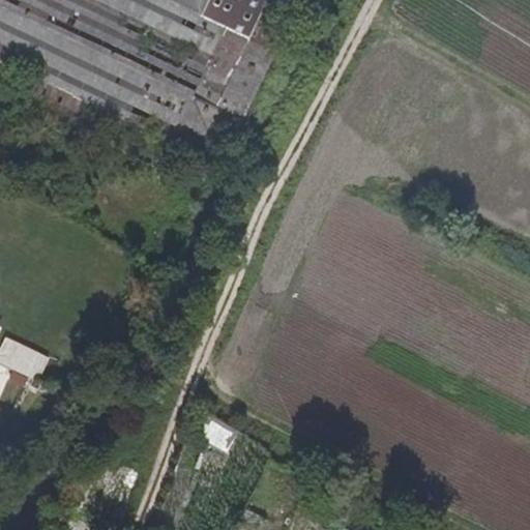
[(0,0),(0,60),(125,120),(150,131),(146,141),(179,156),(183,148),(217,165),(293,0),(0,0)]
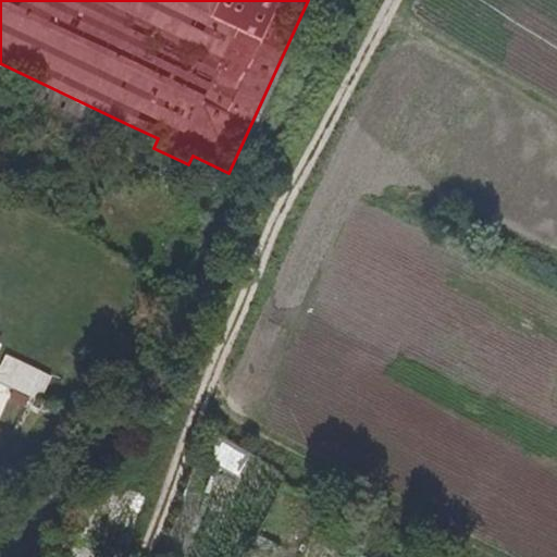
[(0,98),(189,190),(196,174),(125,140),(132,126),(0,63),(0,98)]
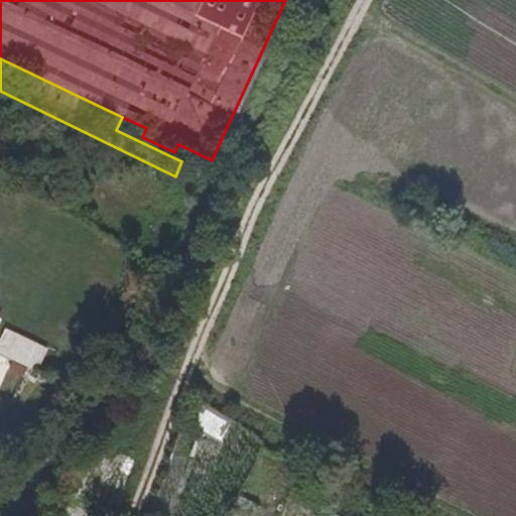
[(0,355),(36,370),(46,347),(3,329),(0,335),(0,355)]
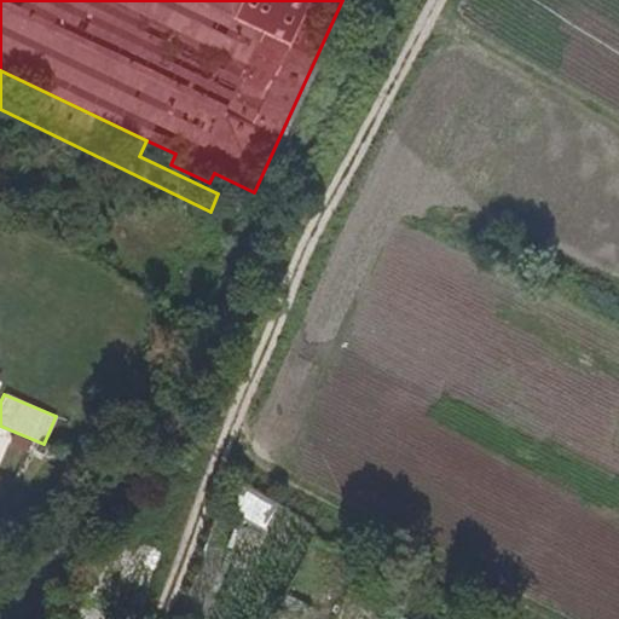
[(226,505),(264,527),(276,507),(238,485),(226,505)]
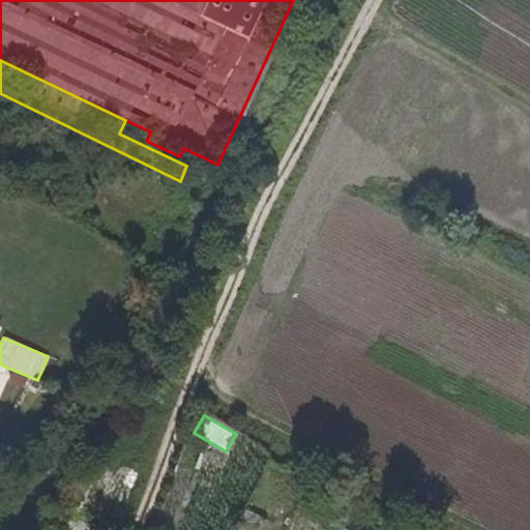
[(184,505),(207,516),(230,465),(206,454),(184,505)]
